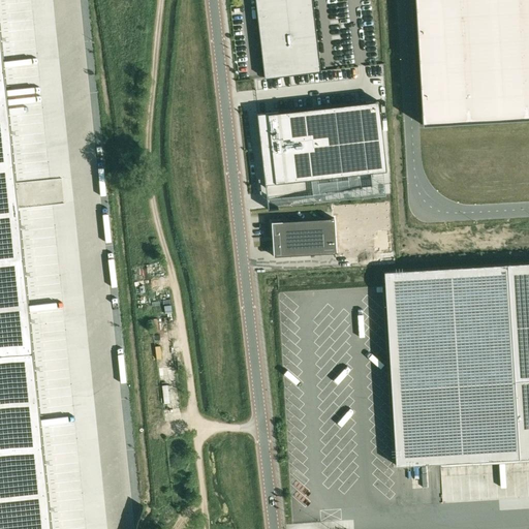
[(312,0),(255,0),(265,78),(321,70),(312,0)]
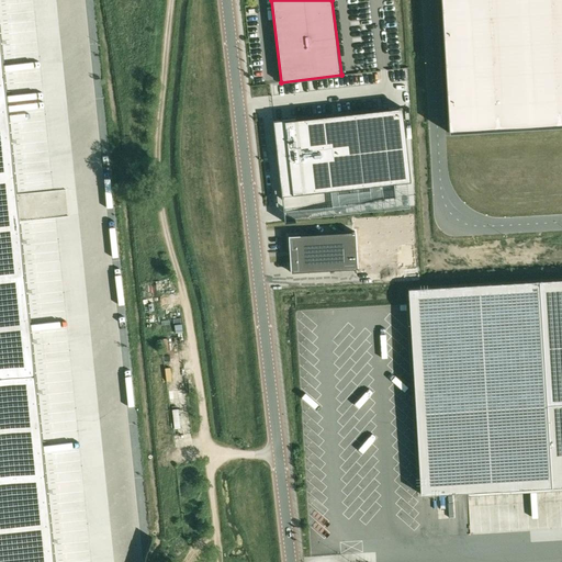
[(561,0),(441,0),(449,132),(561,124),(561,0)]
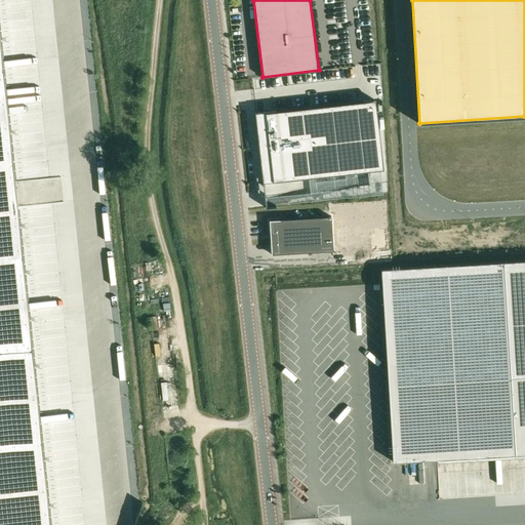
[(0,524),(50,524),(0,33),(0,524)]
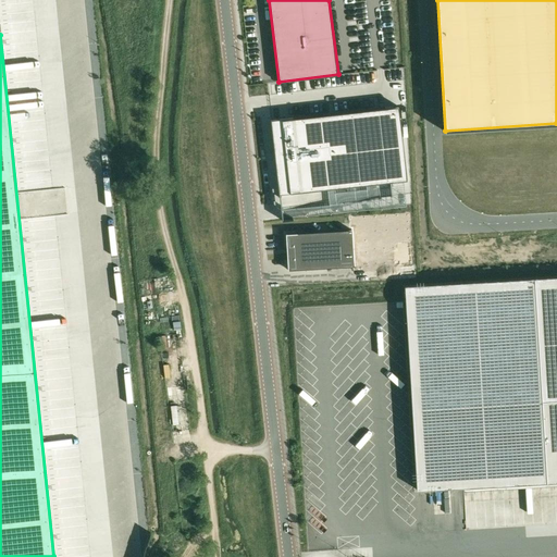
[(406,178),(398,106),(282,119),(285,156),(275,157),(280,194),(406,178)]
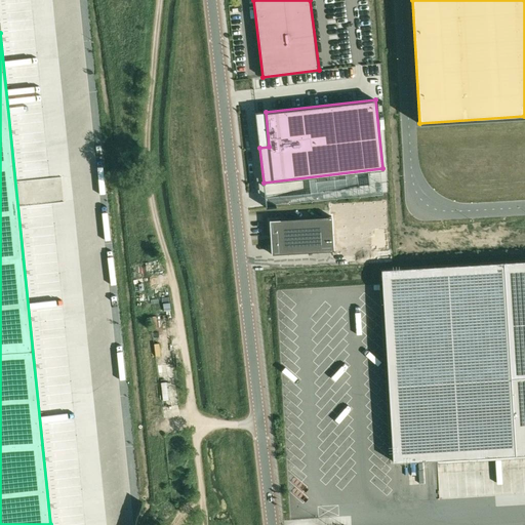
[(330,217),(269,220),(271,255),(332,251),(330,217)]
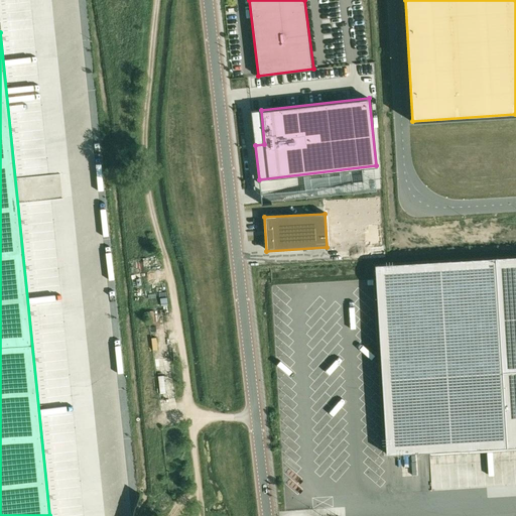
[(515,255),(364,265),(376,455),(515,445),(515,255)]
